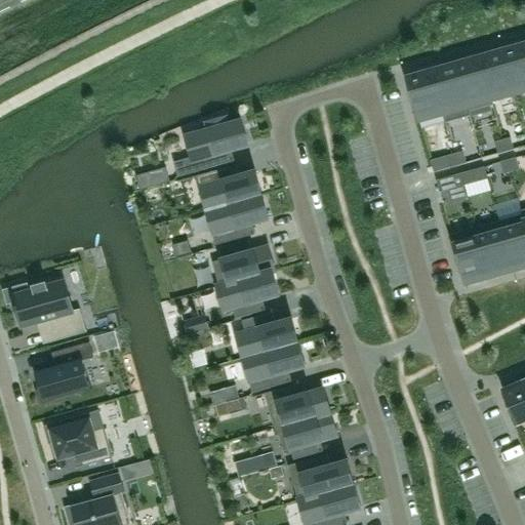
[(524,47),(503,53),(515,92),(524,89),(524,47)]
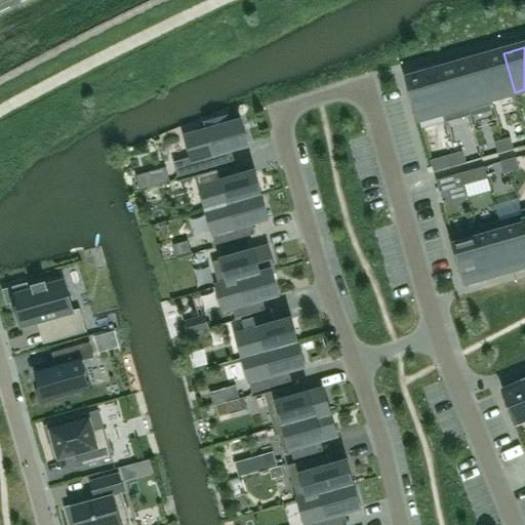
[(515,92),(503,53),(480,61),(491,99),(492,98),(506,95),(515,92)]
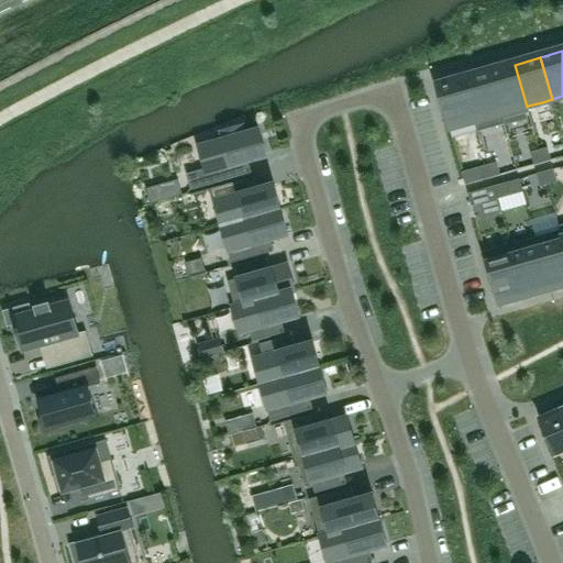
[(527,107),(515,65),(489,72),(503,119),(504,118),(529,111),(528,106),(527,107)]
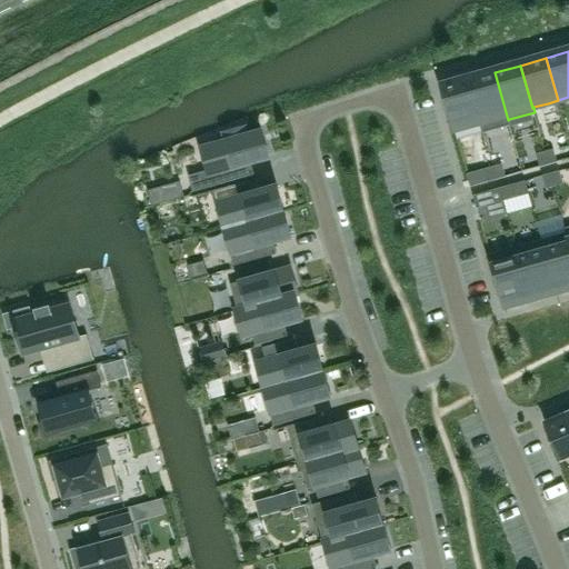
[(508,120),(495,72),(470,80),(469,80),(480,122),(479,122),(482,132),(510,125),(509,119),(508,120)]
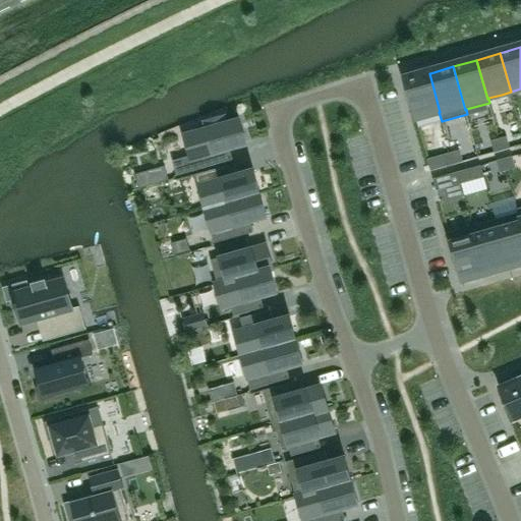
[(429,73),(430,73),(429,69),(403,76),(408,92),(415,118),(439,112),(440,112),(429,73)]
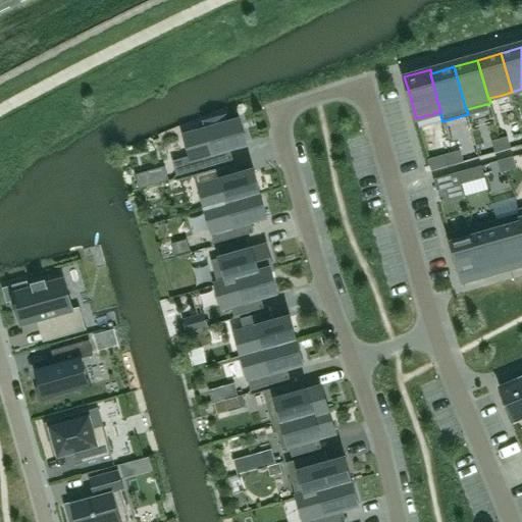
[(177,175),(233,160),(230,149),(247,144),(240,119),(226,123),(224,116),(205,121),(207,128),(184,136),(190,156),(173,160),(177,175)]
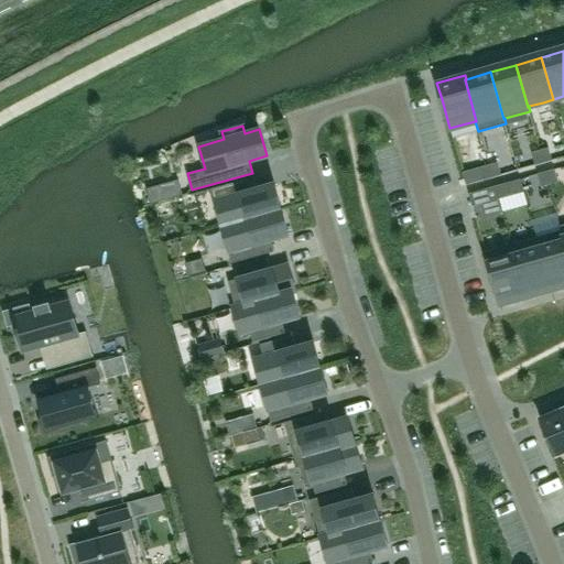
[(549,148),(540,150),(543,163),(552,161),(549,148)]
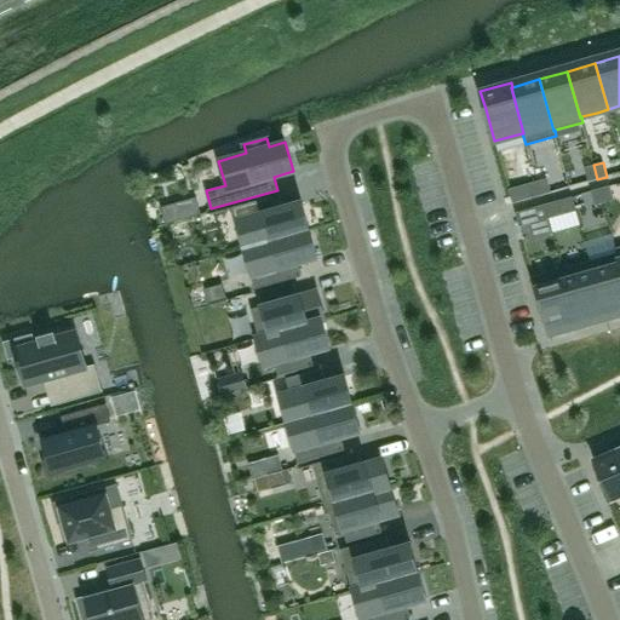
[(597,179),(593,165),(584,167),(587,182),(597,179)]
